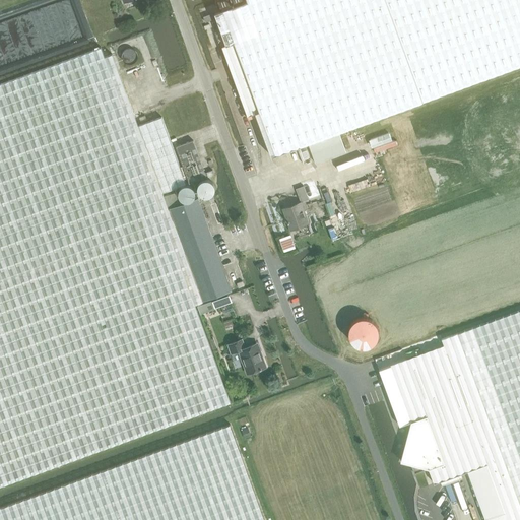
[(219,11),(214,13),(224,39),(221,40),(223,45),(225,44),(226,45),(222,46),(248,116),(256,113),(272,156),(301,146),(309,143),(326,137),(339,132),(519,65),(519,0),(246,0),(247,1),(244,3),(242,0),(217,0),(215,1),(219,11)]
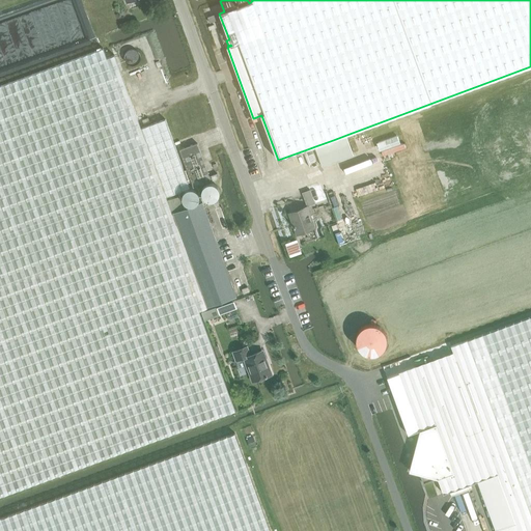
[(210,23),(221,19),(219,14),(207,17),(210,23)]
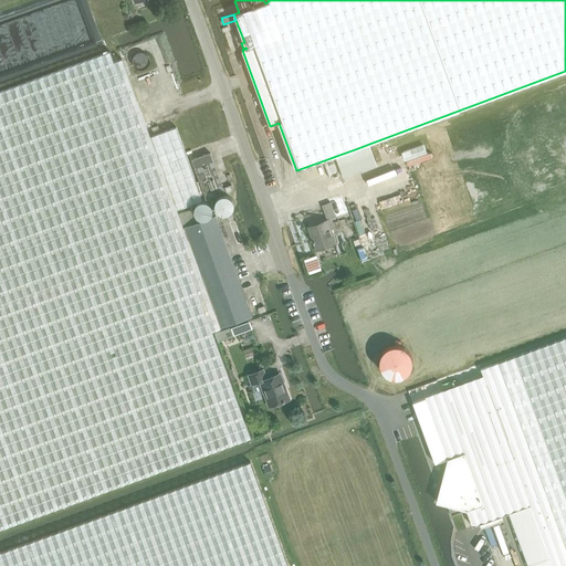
[(0,91),(0,527),(251,437),(212,332),(221,328),(252,316),(216,216),(196,222),(191,209),(180,213),(178,209),(203,200),(177,127),(150,136),(123,59),(114,62),(111,52),(0,91)]
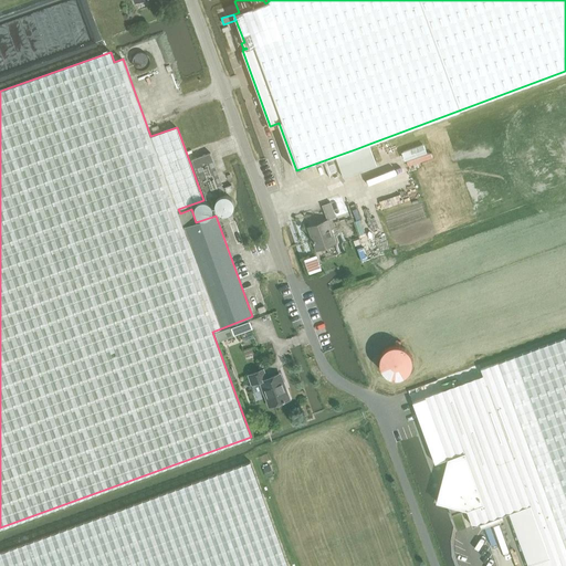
[(355,149),(336,156),(344,177),(377,165),(369,144),(355,149)]
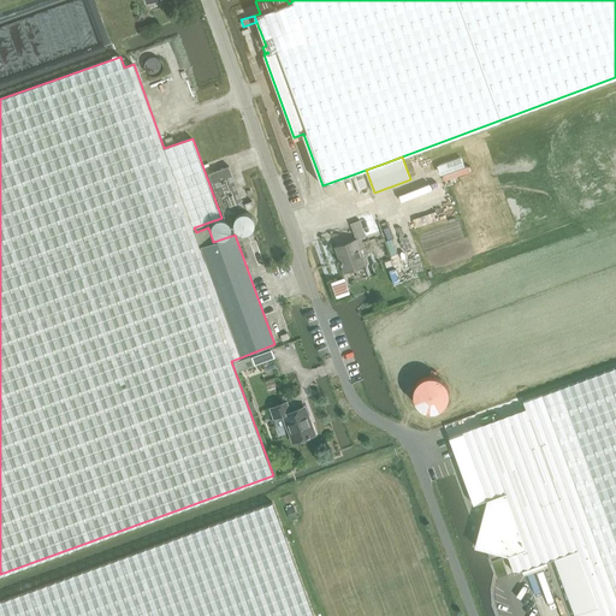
[(230,166),(209,173),(224,217),(244,209),(230,166)]
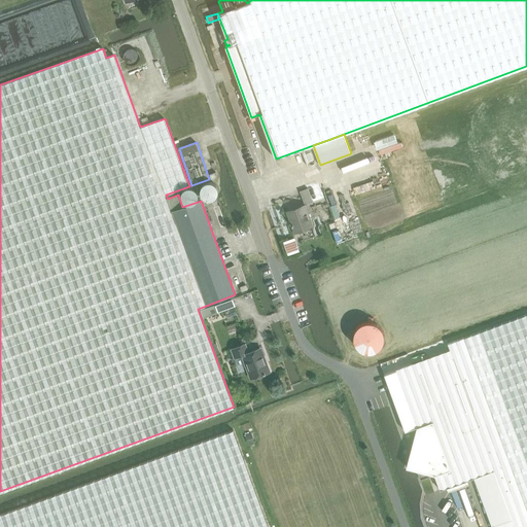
[(306,205),(286,211),(294,233),(313,226),(308,213),(312,211),(309,204),(313,202),(313,200),(318,198),(321,197),(317,185),(314,186),(301,191),(306,205)]
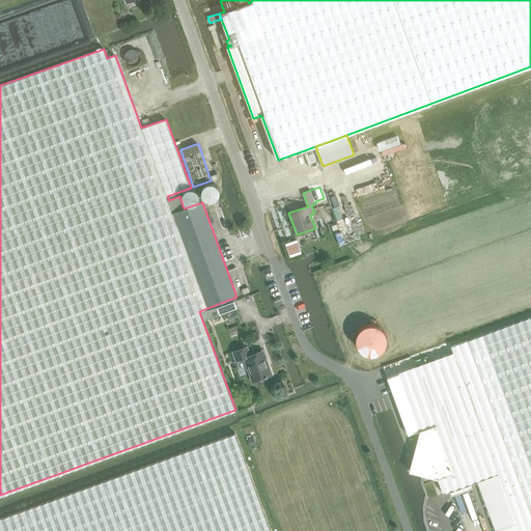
[(301,253),(297,241),(285,245),(289,257),(301,253)]
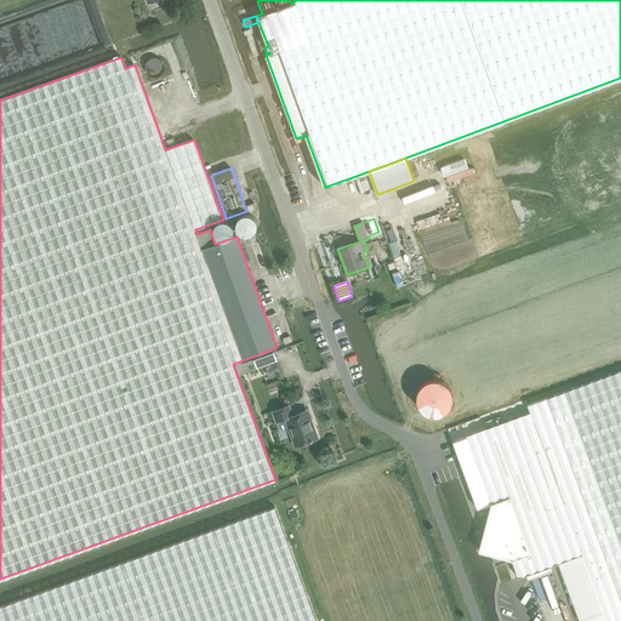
[(237,365),(239,375),(257,369),(254,359),(237,365)]
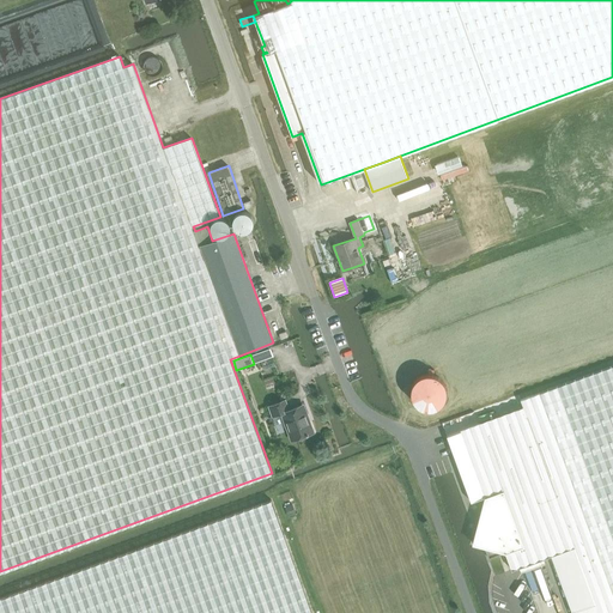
[(480,424),(447,436),(471,502),(485,497),(479,521),(475,532),(473,544),(485,546),(489,558),(505,552),(511,570),(552,556),(572,612),(590,605),(595,604),(599,612),(612,612),(612,365),(521,400),(527,417),(511,422),(483,432),(480,424)]
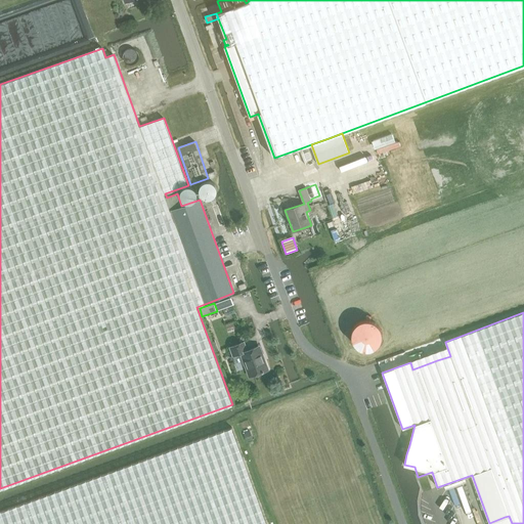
[(233,355),(241,353),(250,377),(268,369),(265,360),(263,361),(258,346),(247,350),(244,342),(230,347),(233,355)]
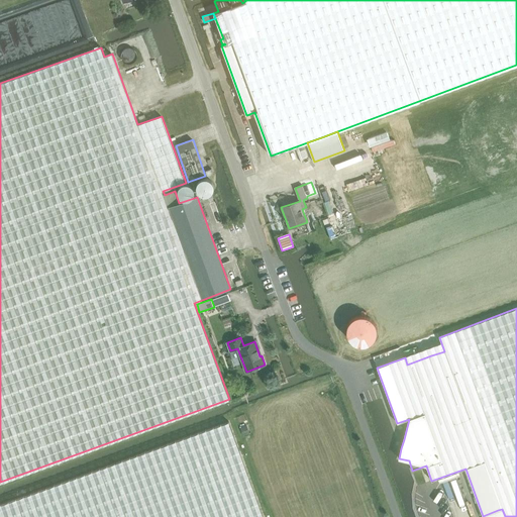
[(0,516),(264,516),(229,422),(0,504),(0,516)]
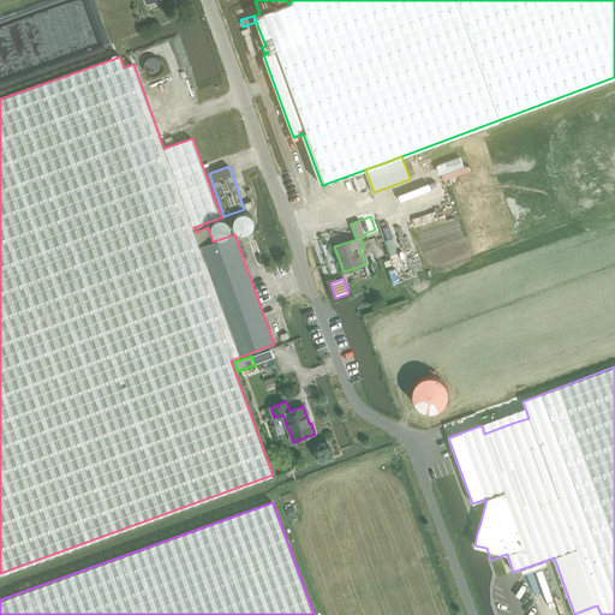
[(293,506),(286,508),(290,518),(297,515),(293,506)]
